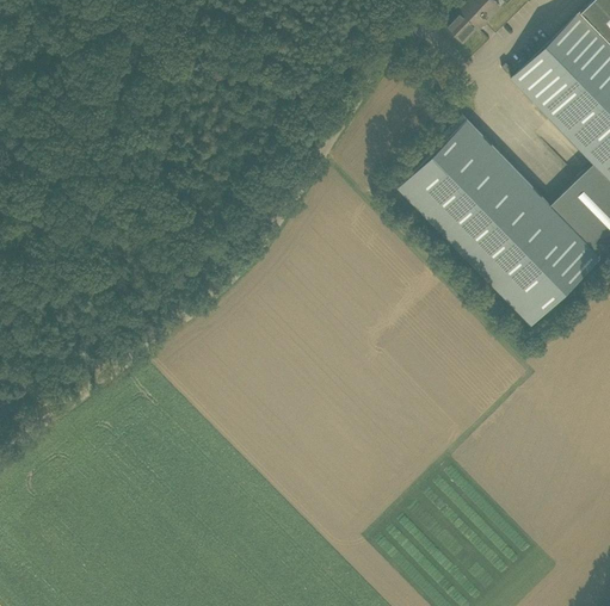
[(501,10),(493,2),(495,0),(500,0),(507,6),(513,0),(474,0),(447,29),(463,44),(482,25),(485,26),(501,10)]
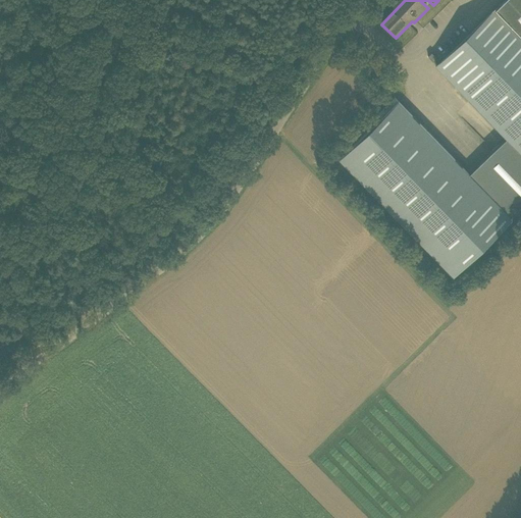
[(520,0),(507,0),(496,11),(520,37),(520,0)]
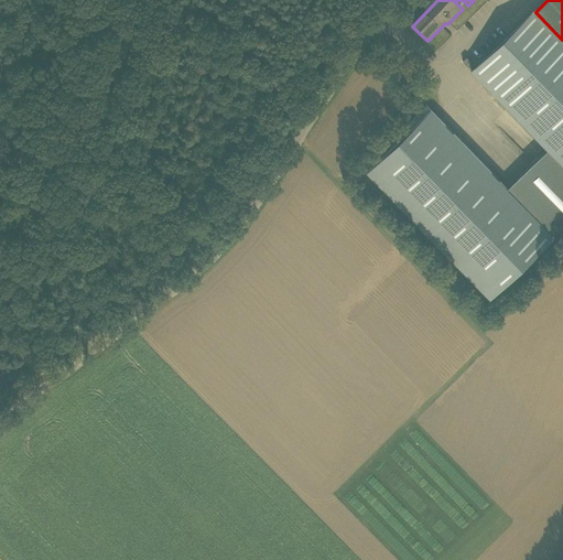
[(562,40),(536,12),(473,74),(549,152),(562,167),(562,40)]
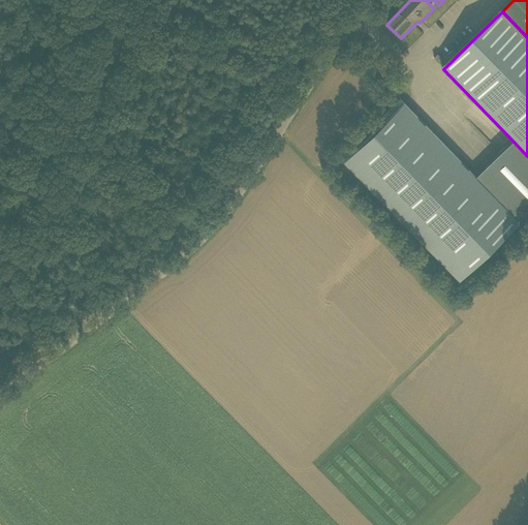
[(440,66),(443,63),(439,57),(435,61),(440,66)]
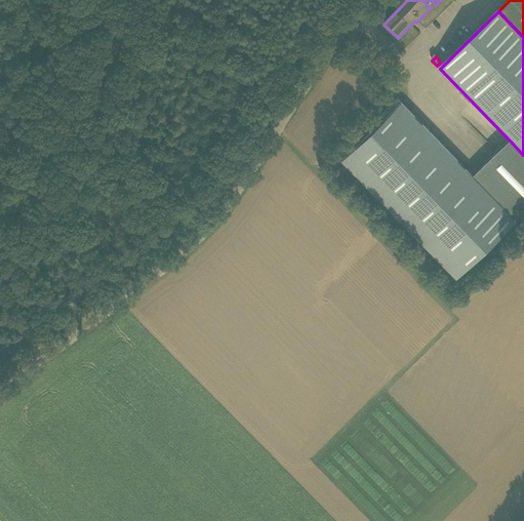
[(515,222),(473,178),(402,106),(343,163),(456,281),(516,224),(515,222)]
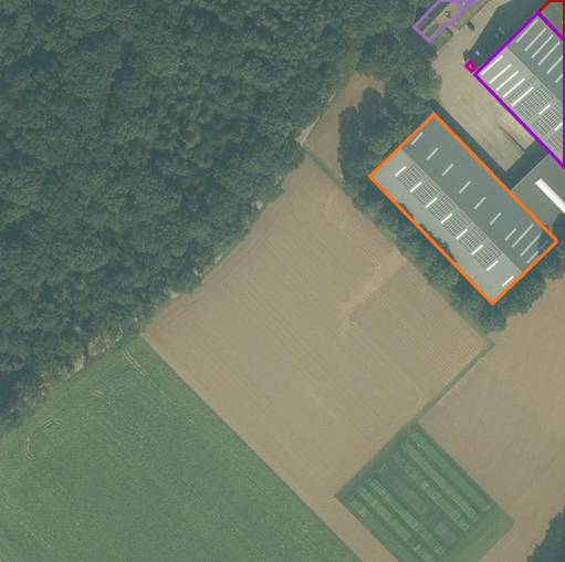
[(510,193),(555,239),(564,229),(564,167),(551,153),(510,193)]
